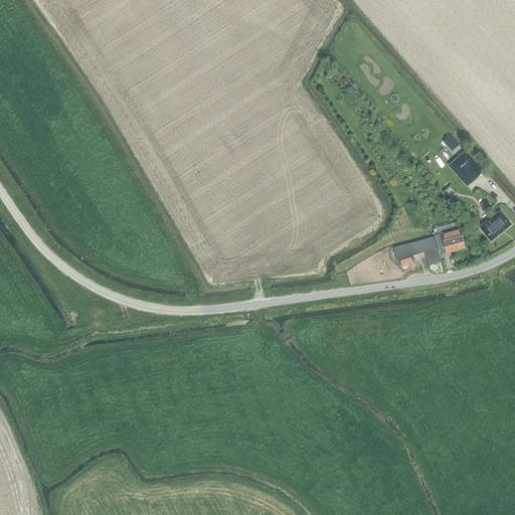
[(456,148),(459,144),(451,136),(445,142),(449,146),(452,143),(456,148)]
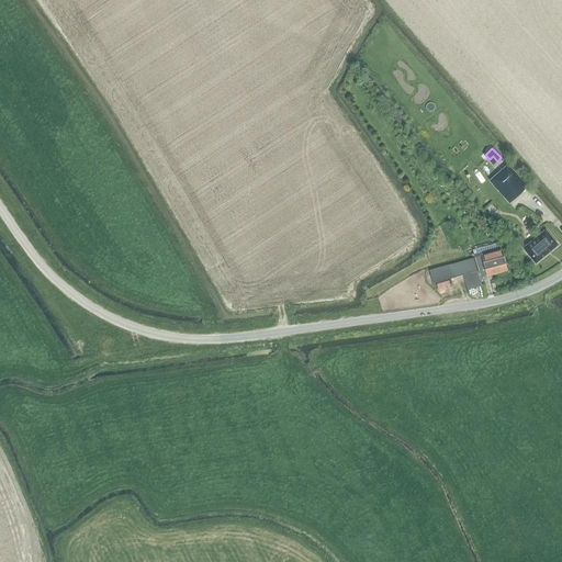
[(527,187),(507,164),(487,181),(508,203),(527,187)]
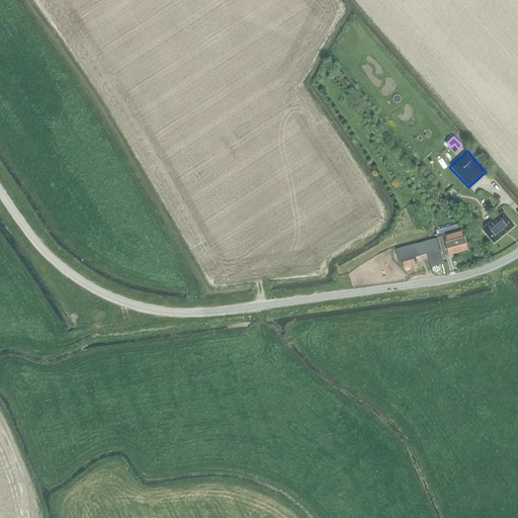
[(494,242),(513,226),(503,212),(483,229),(494,242)]
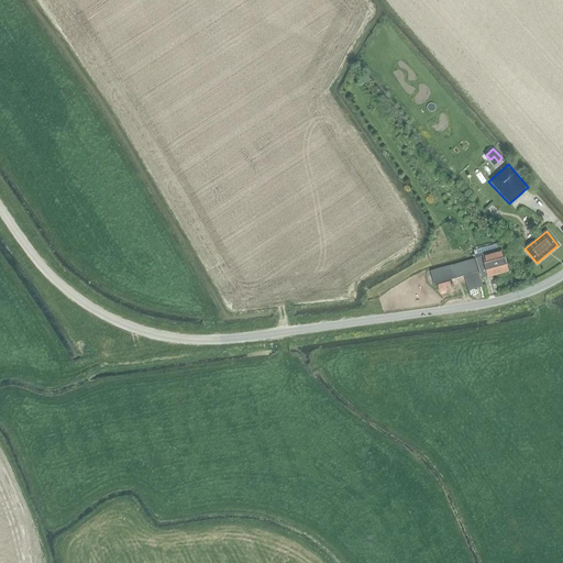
[(481,277),(507,269),(504,258),(501,252),(475,258),(481,277)]
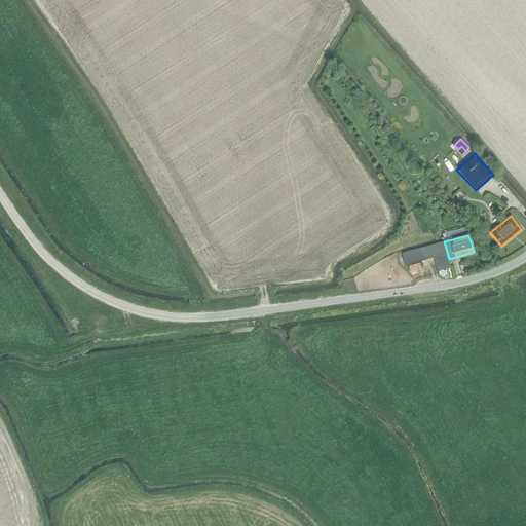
[(438,271),(451,268),(443,241),(402,254),(405,266),(434,258),(438,271)]
